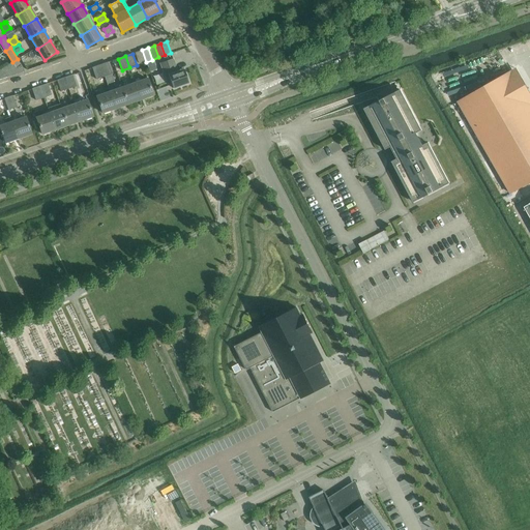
[(173,88),(188,83),(184,69),(177,71),(173,59),(160,64),(168,83),(171,82),(173,88)]
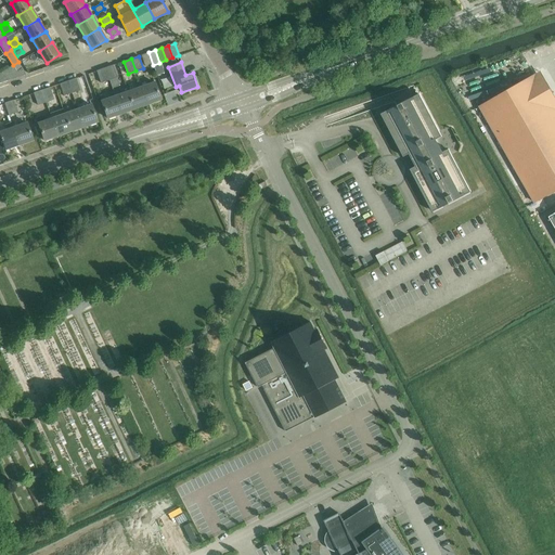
[(159,63),(153,65),(156,74),(163,72),(159,63)]
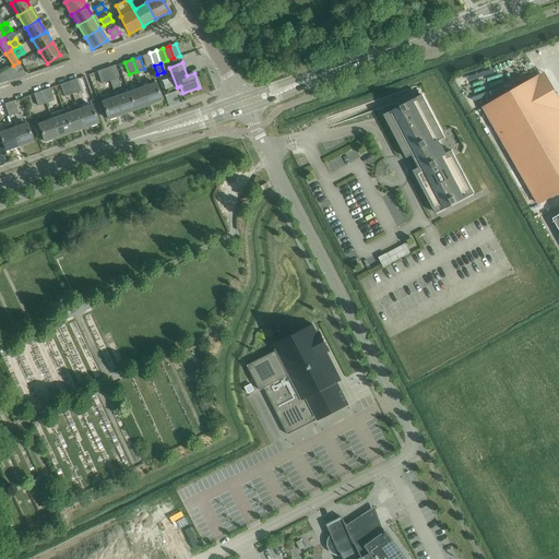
[(16,71),(13,66),(0,73),(0,84),(26,75),(22,68),(16,71)]
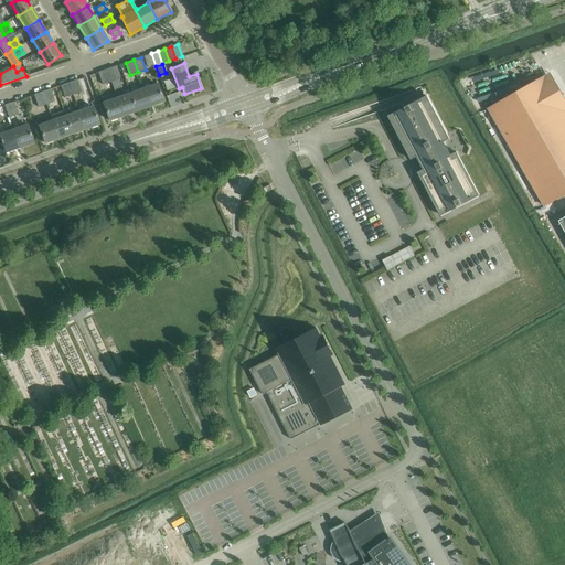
[(119,80),(115,66),(107,70),(112,82),(119,80)]
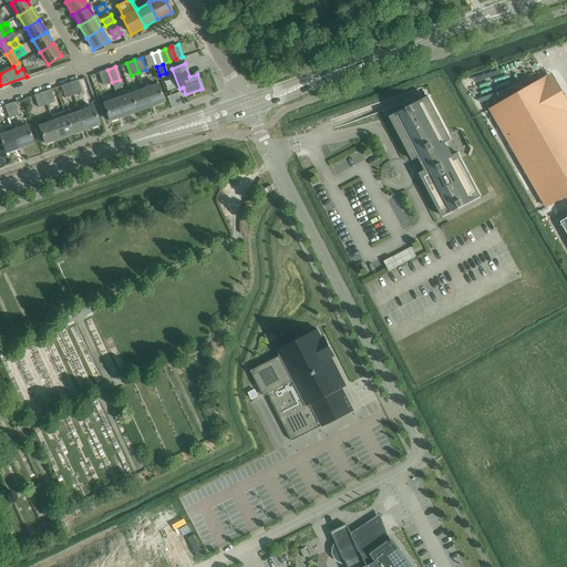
[(103,85),(112,82),(107,70),(99,72),(103,85)]
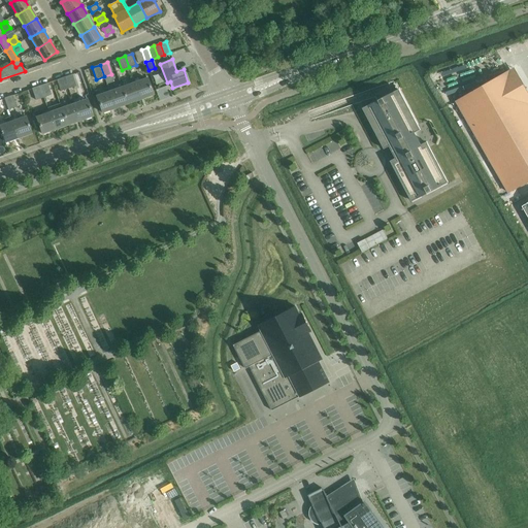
[(466,96),(456,101),(508,193),(527,180),(527,93),(522,83),(514,68),(508,71),(489,83),(468,95),(466,96)]
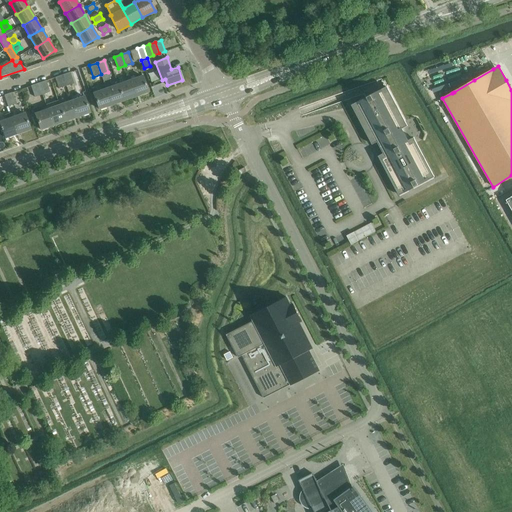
[(74,83),(70,72),(63,75),(66,86),(74,83)]
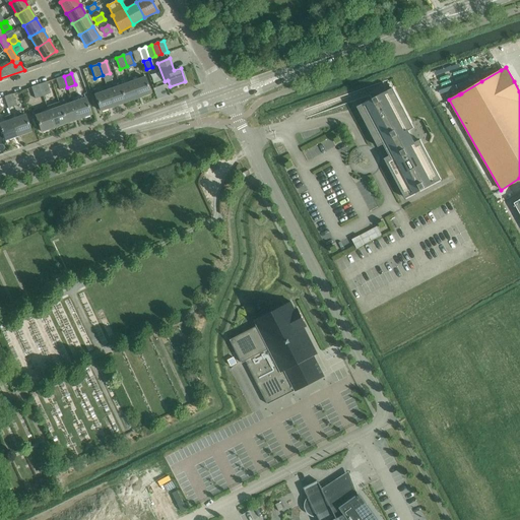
[(60,89),(67,87),(64,76),(56,79),(60,89)]
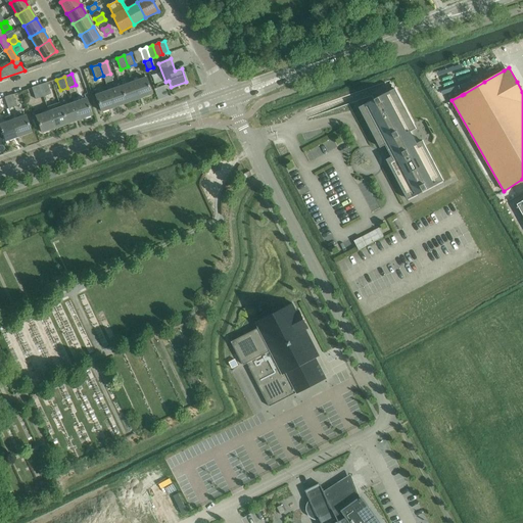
[(145,78),(132,82),(138,98),(150,94),(145,78)]
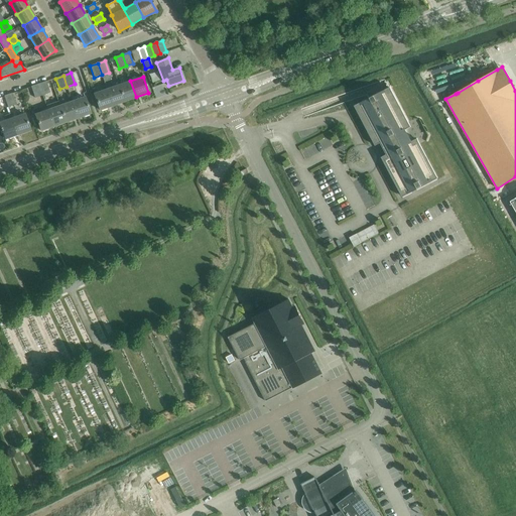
[(49,92),(46,82),(46,81),(38,84),(42,95),(49,92)]
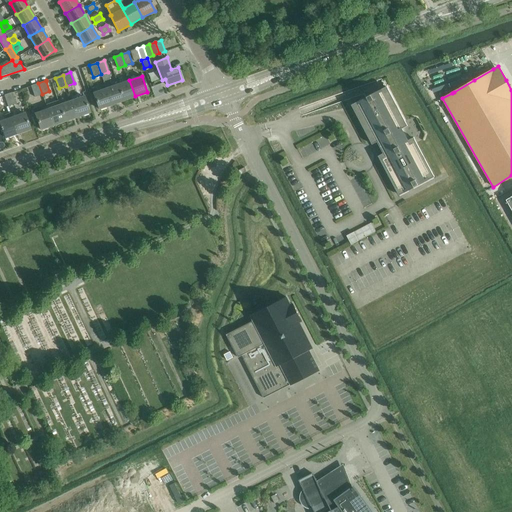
[(129,80),(118,84),(123,100),(135,96),(129,80)]
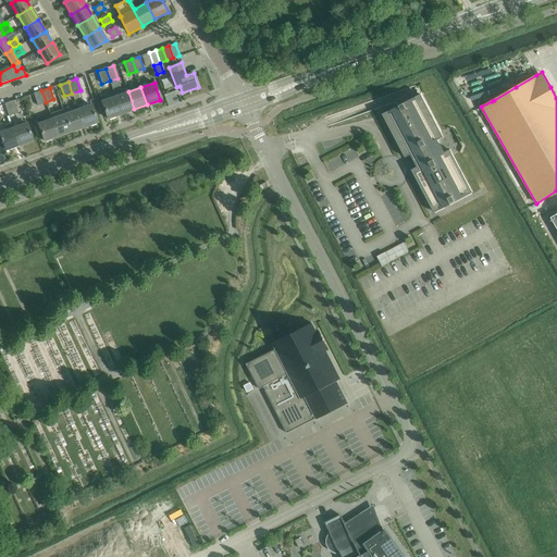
[(38,106),(46,102),(41,90),(34,93),(38,106)]
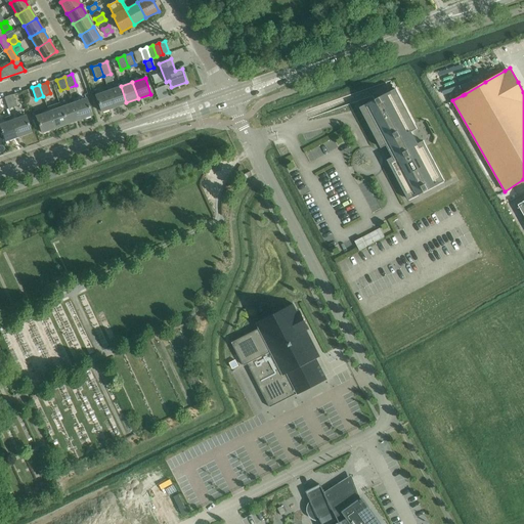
[(121,86),(108,91),(114,107),(126,102),(121,86)]
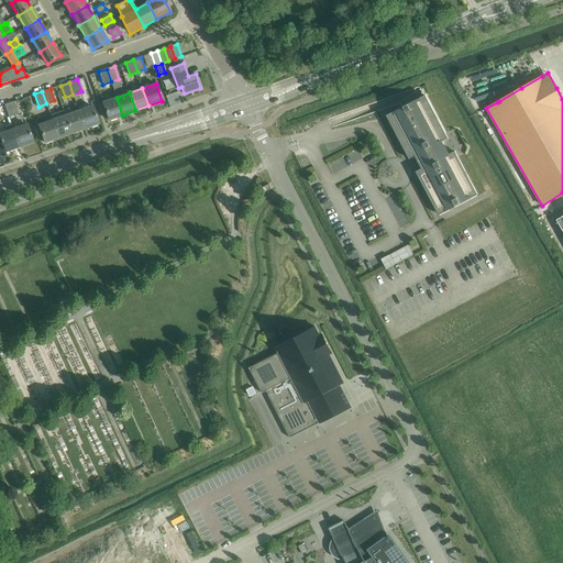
[(426,96),(403,108),(387,116),(409,159),(415,156),(421,169),(416,172),(439,216),(477,195),(455,152),(449,155),(442,142),(448,139),(426,96)]
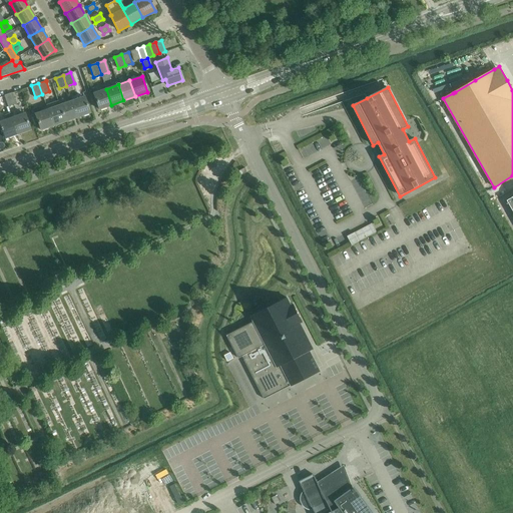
[(99,109),(111,105),(106,89),(93,93),(99,109)]
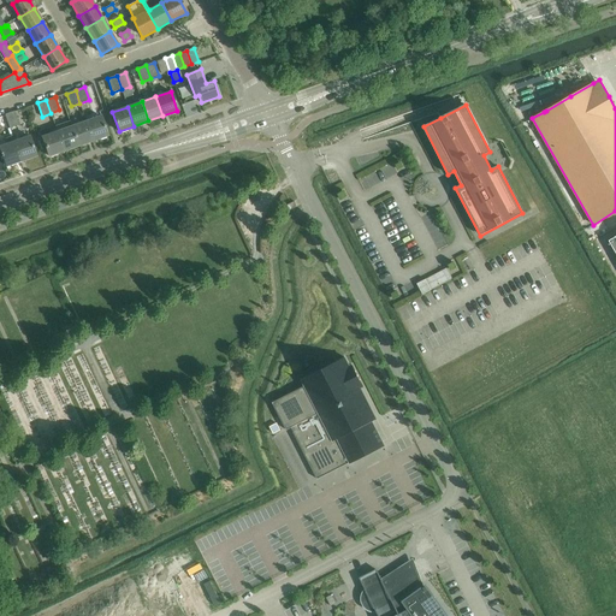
[(18,124),(13,111),(5,114),(10,128),(18,124)]
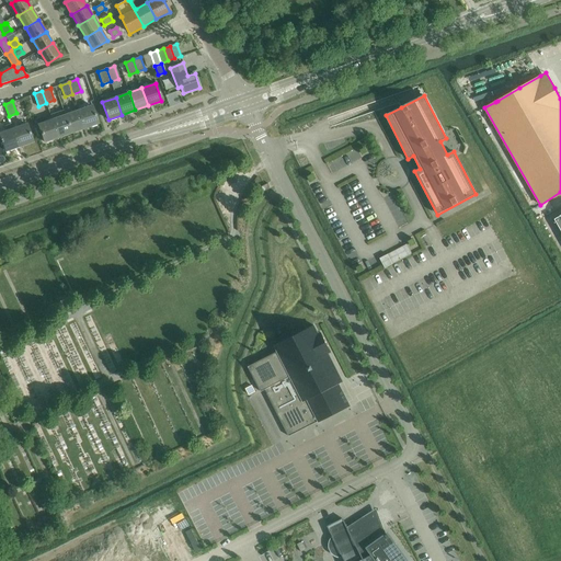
[(91,105),(78,111),(84,128),(98,123),(91,105)]
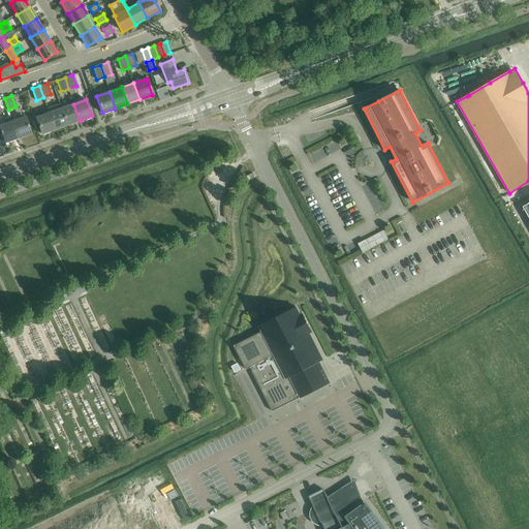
[(48,107),(49,113),(55,129),(67,125),(61,109),(60,103),(48,107)]
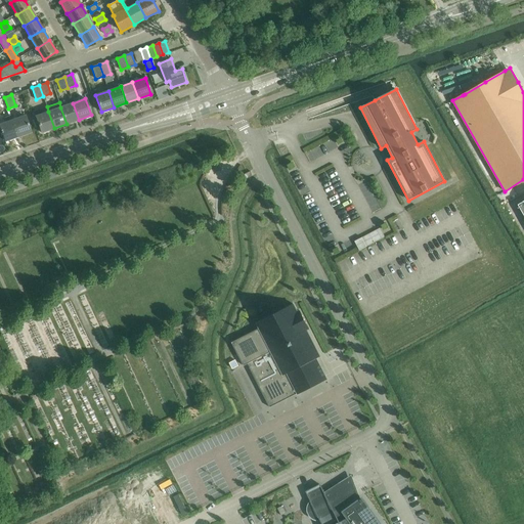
[(73,103),(60,107),(67,124),(79,120),(73,103)]
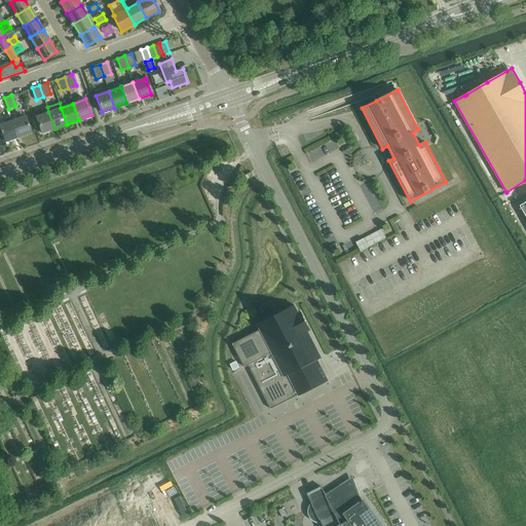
[(41,134),(54,128),(48,112),(36,116),(41,134)]
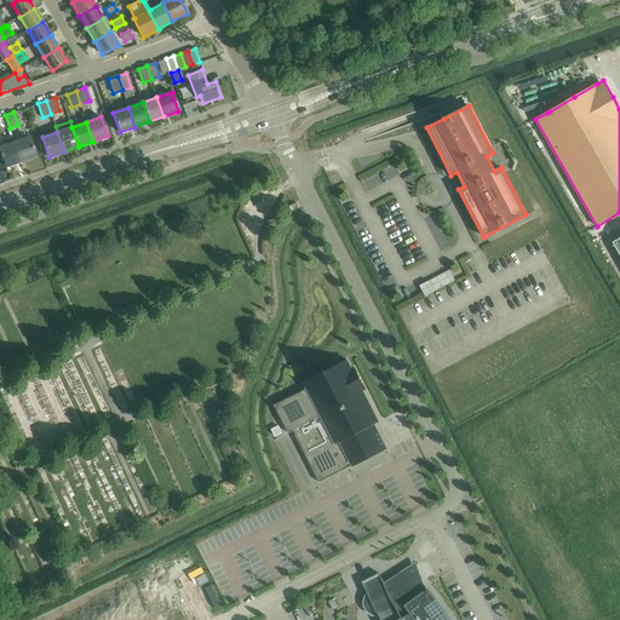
[(29,137),(15,142),(22,162),(36,156),(29,137)]
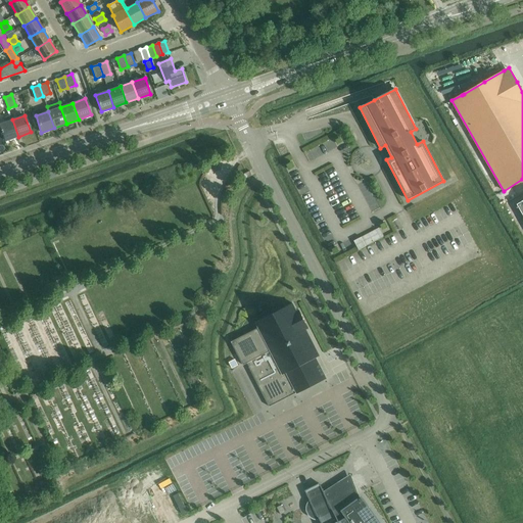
[(12,120),(0,124),(0,125),(1,129),(5,141),(18,137),(12,120)]
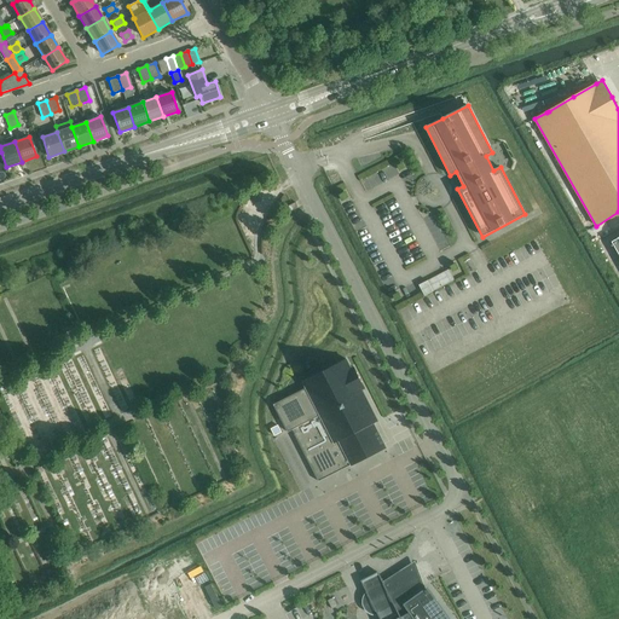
[(423,291),(424,295),(455,281),(449,270),(420,284),(423,291)]
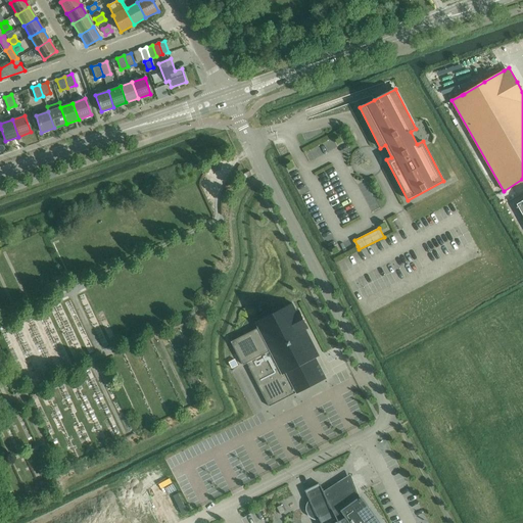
[(259,328),(232,342),(237,352),(243,366),(247,364),(270,407),(297,392),(297,393),(306,389),(305,386),(317,381),(318,383),(327,379),(316,358),(320,355),(306,330),(308,328),(299,311),(297,312),(293,303),(256,323),(259,328)]
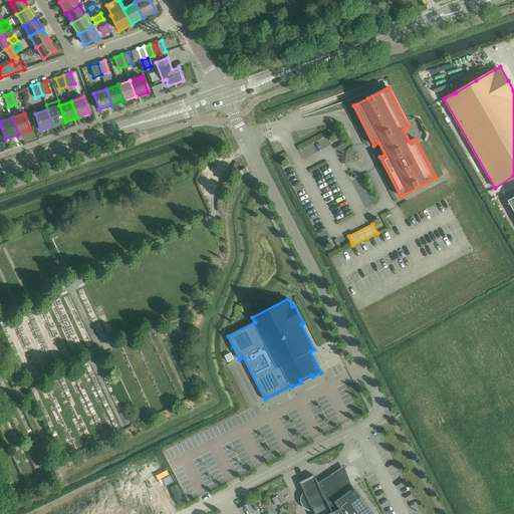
[(313,511),(314,513),(374,513),(354,487),(352,489),(345,474),(345,473),(346,473),(346,472),(346,471),(345,470),(344,469),(343,469),(342,469),(341,470),(340,471),(340,472),(340,473),(318,484),(315,476),(300,484),(304,491),(303,492),(303,493),(302,494),(301,495),(301,496),(301,497),(301,498),(301,500),(301,501),(301,502),(301,503),(302,504),(302,505),(303,506),(303,507),(304,508),(305,508),(307,509),(308,510),(310,511),(311,511),(313,511)]
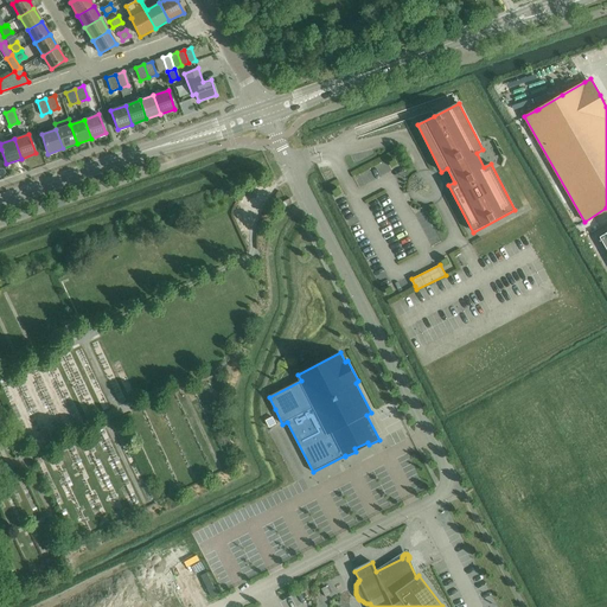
[(96,606),(89,594),(78,600),(82,606),(96,606)]
